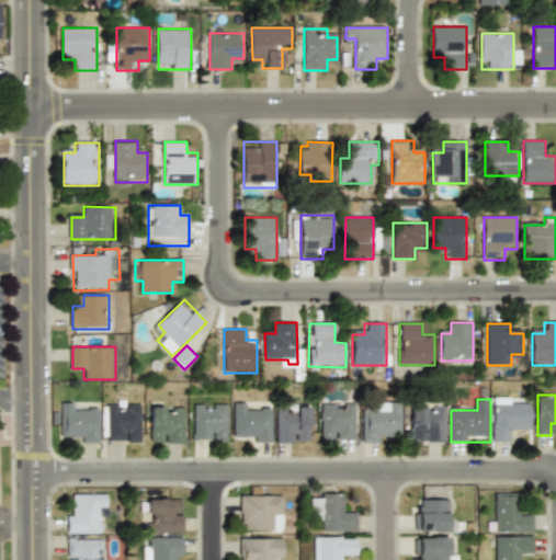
[(364,443),(393,443),(393,434),(404,434),(404,402),(364,402),(364,443)]
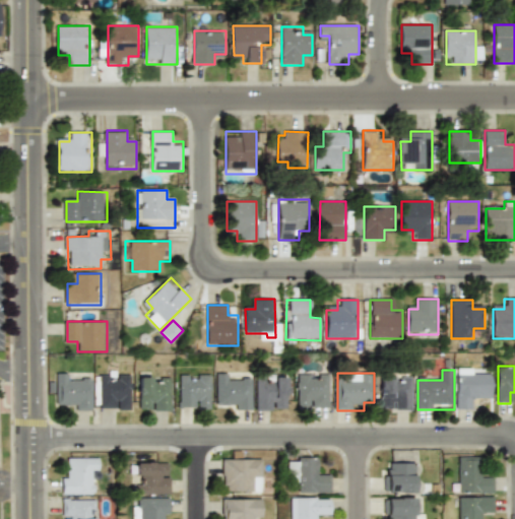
[(457,373),(457,409),(468,409),(468,398),(493,398),(493,373),(457,373)]
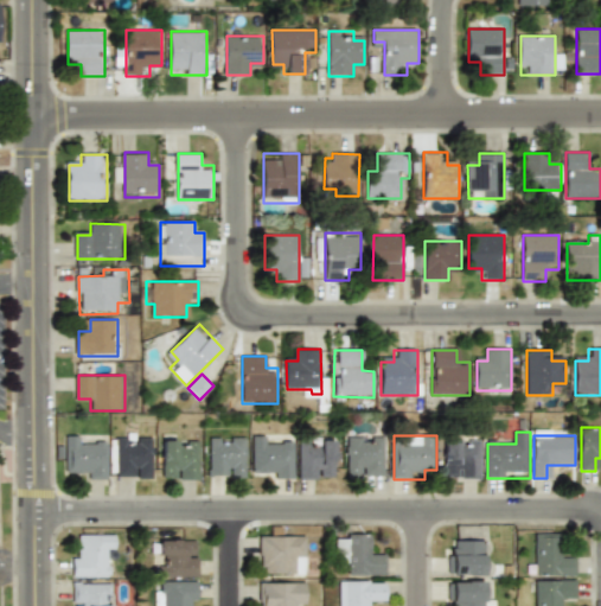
[(255,479),(296,479),(296,437),(255,437),(255,479)]
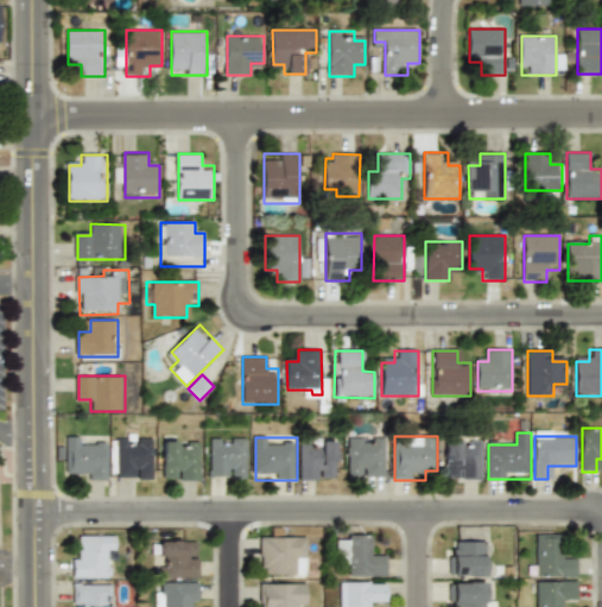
[(111,480),(111,438),(69,438),(69,450),(69,480),(111,480)]
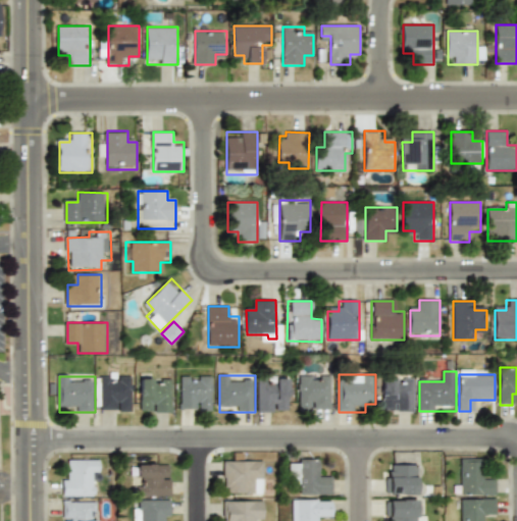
[(135,412),(135,376),(100,376),(100,412),(135,412)]
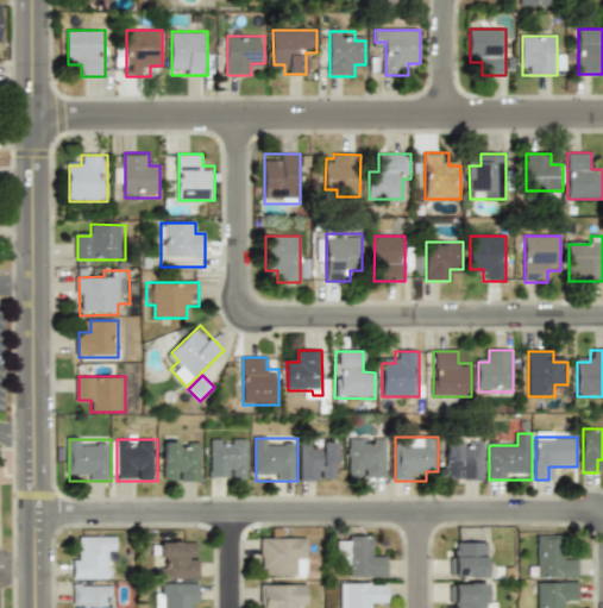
[(251,439),(212,439),(212,480),(251,480),(251,439)]
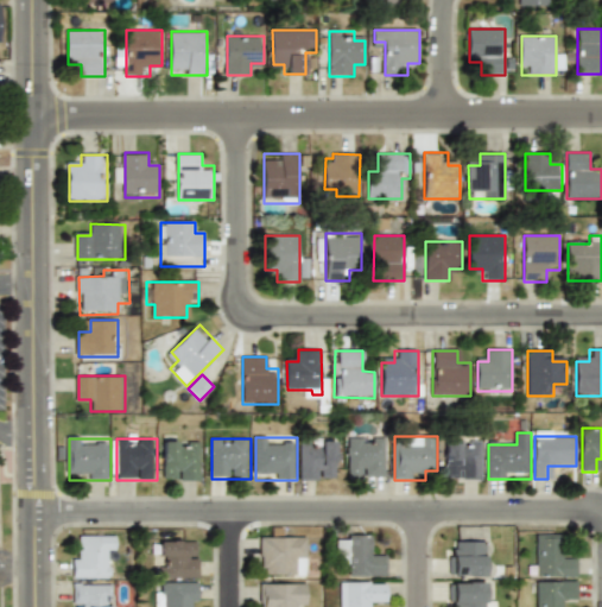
[(350,479),(387,479),(387,438),(350,438),(350,479)]
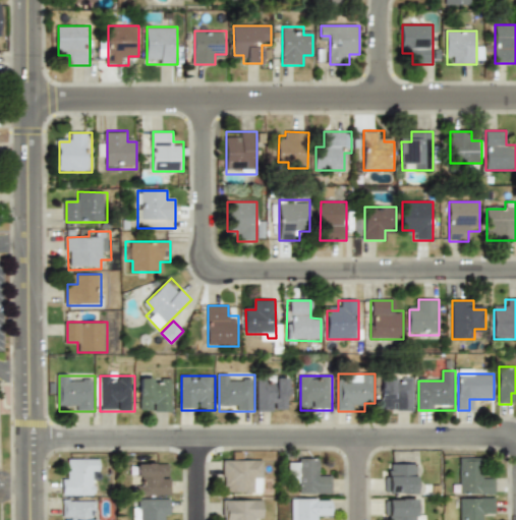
[(415,411),(415,377),(382,377),(382,411),(415,411)]
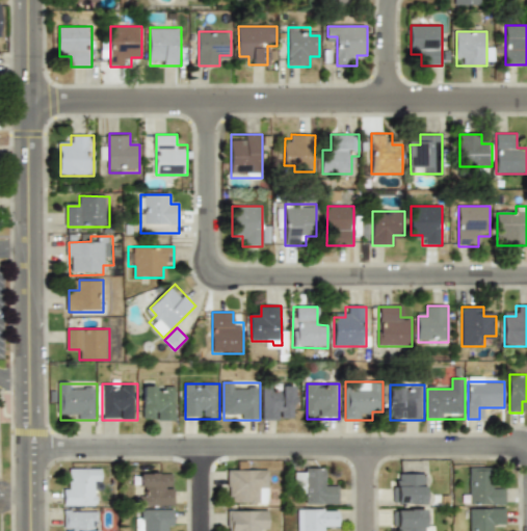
[(145,420),(178,420),(178,386),(145,386),(145,420)]
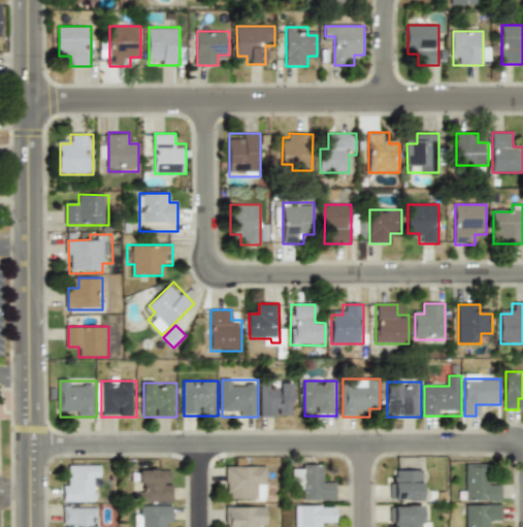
[(294,383),(262,383),(262,417),(294,417),(294,383)]
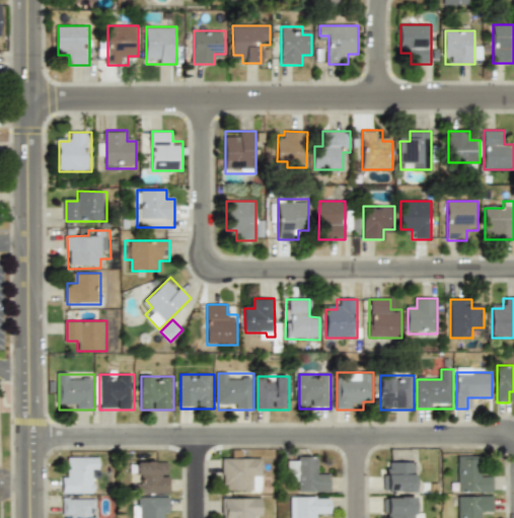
[(494,493),(494,477),(484,477),(484,456),(458,456),(458,493),(494,493)]
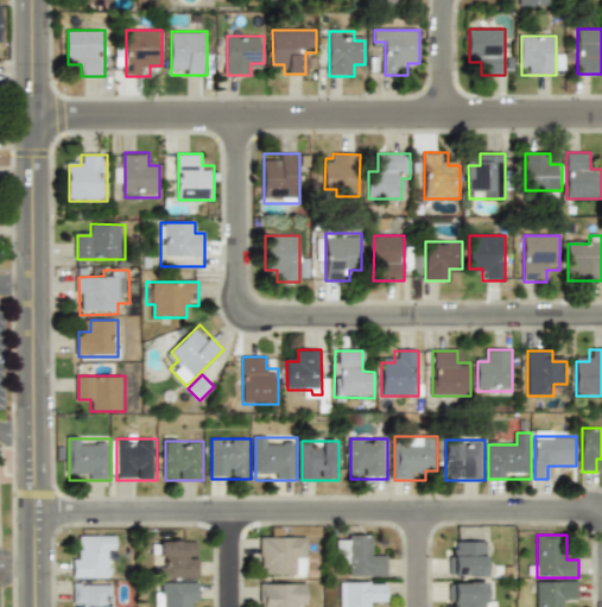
[(76,580),(119,580),(119,536),(76,536),(76,580)]
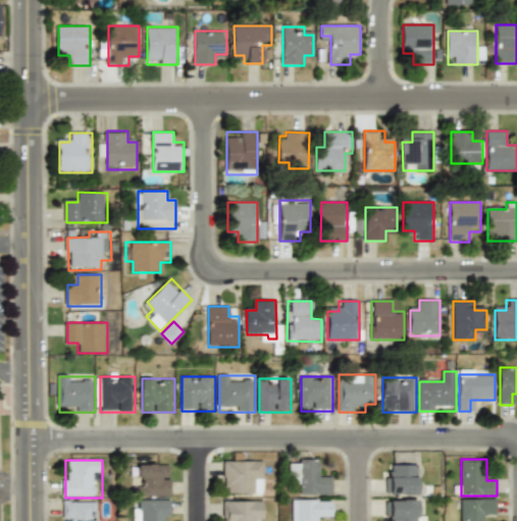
[(303,496),(334,495),(334,475),(324,475),(324,460),(292,460),(292,483),(303,483),(303,496)]
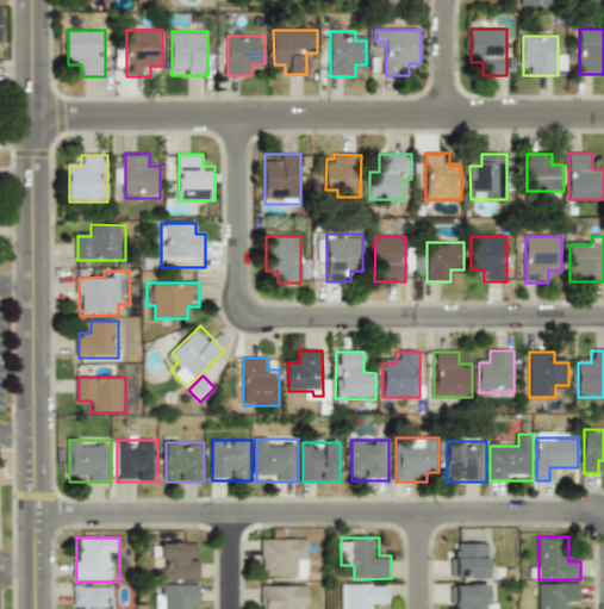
[(265,577),(312,577),(312,539),(265,539),(265,577)]
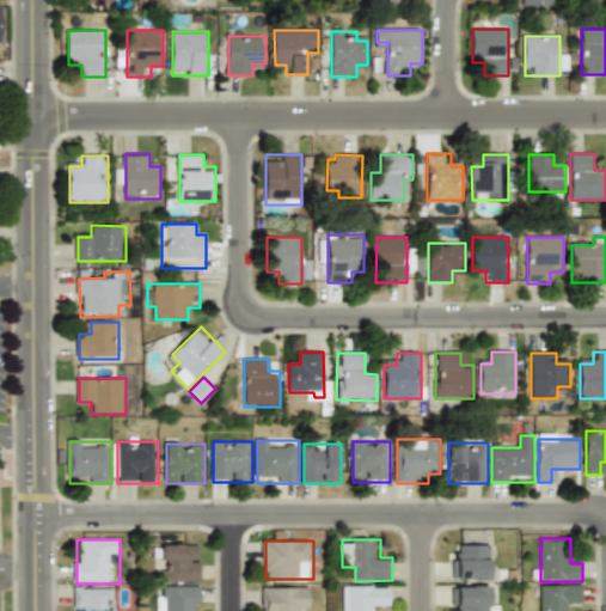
[(164,545),(164,582),(203,582),(203,545),(164,545)]
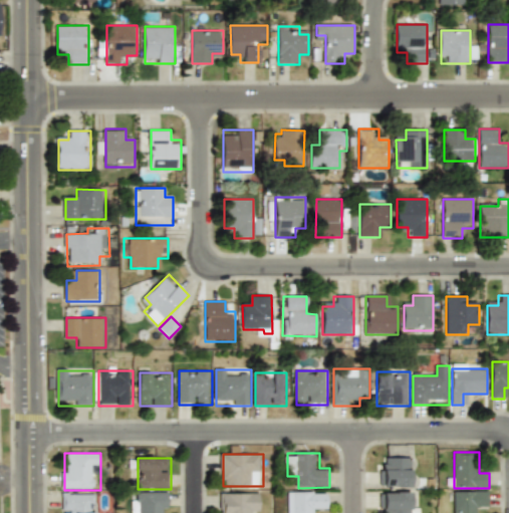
[(383,487),(413,487),(413,458),(383,458),(383,487)]
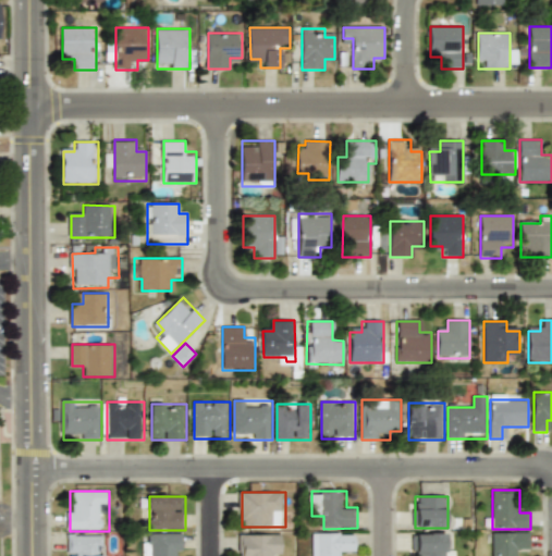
[(492,532),(492,555),(519,555),(519,550),(531,550),(531,532),(492,532)]
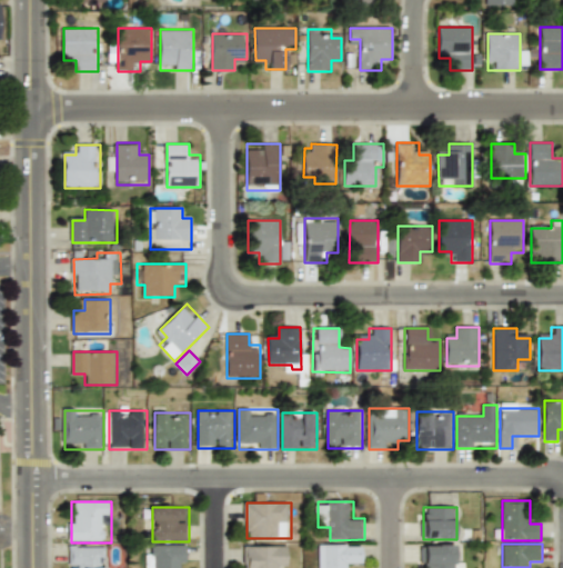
[(149,545),(149,567),(188,567),(188,545),(149,545)]
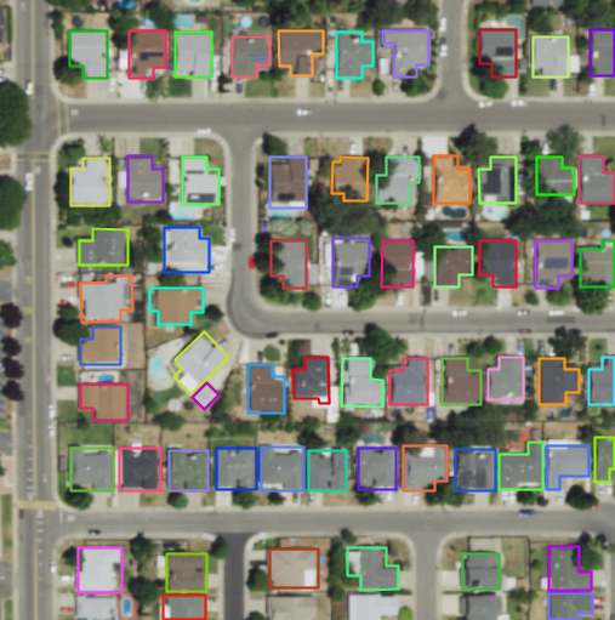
[(398,619),(398,595),(349,595),(349,619),(398,619)]
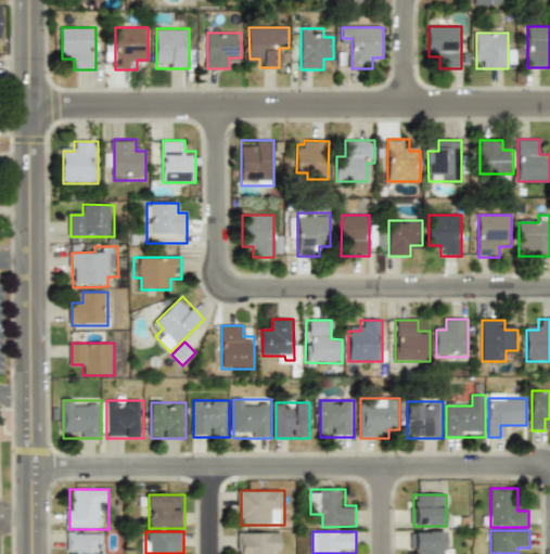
[(416,531),(416,553),(455,553),(455,543),(444,543),(444,531),(416,531)]
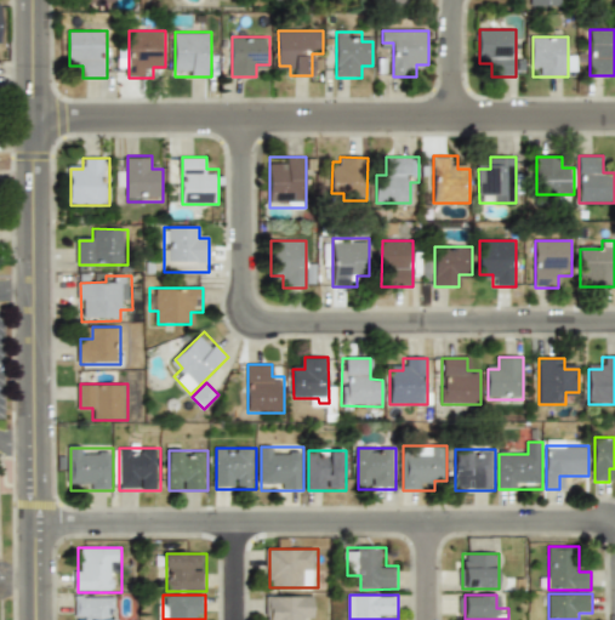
[(119,619),(119,597),(79,597),(79,619),(119,619)]
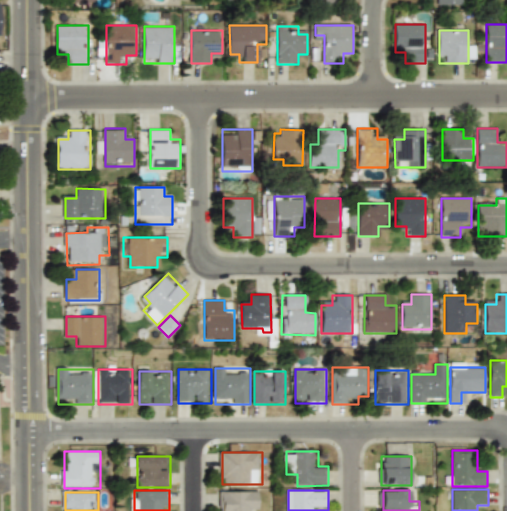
[(261,510),(261,492),(222,492),(222,510),(261,510)]
